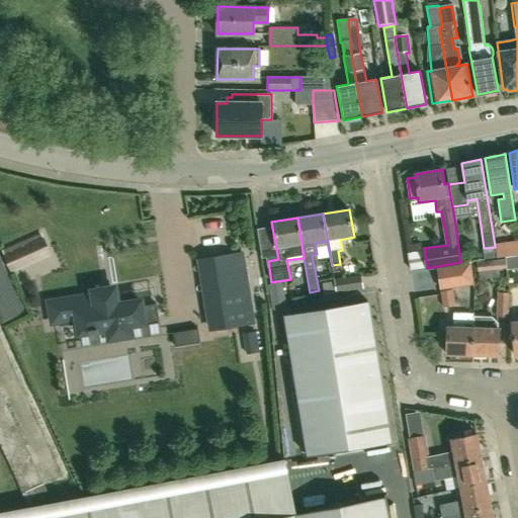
[(4,252),(12,270),(49,254),(40,235),(4,252)]
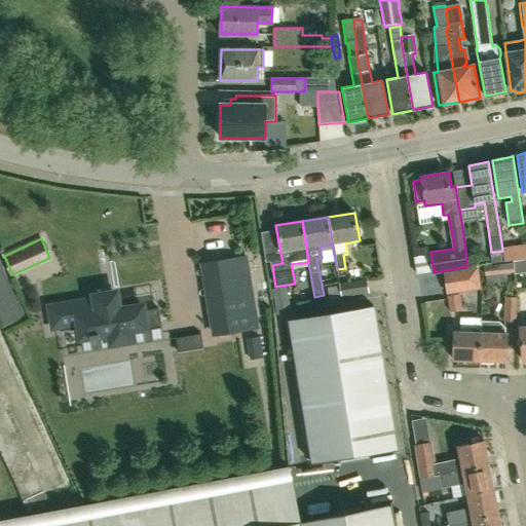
[(525,246),(502,250),(502,251),(503,261),(513,260),(525,258),(525,246)]
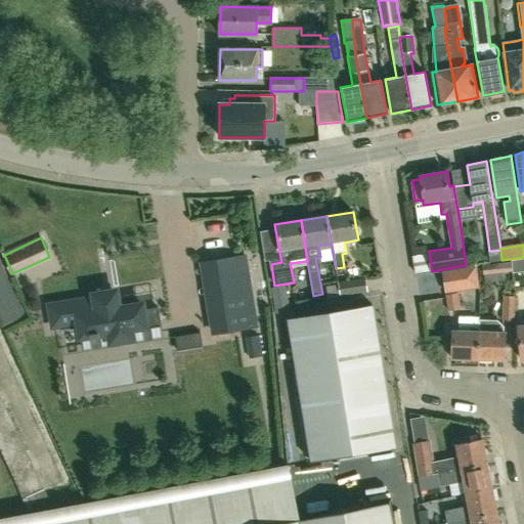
[(490,251),(489,251),(488,252),(490,262),(501,260),(500,250),(493,251),(490,251)]
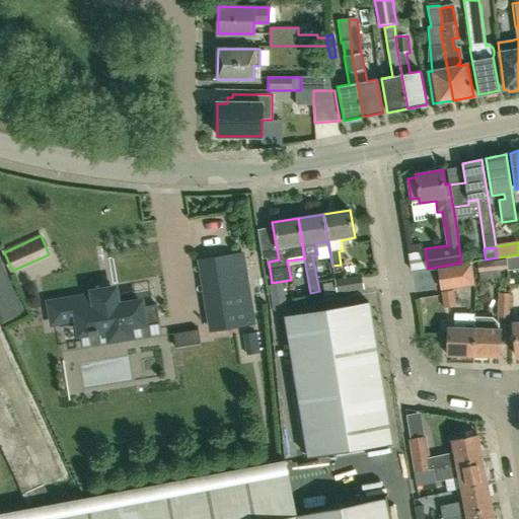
[(226,293),(207,296),(212,330),(254,323),(243,253),(220,257),(226,293)]
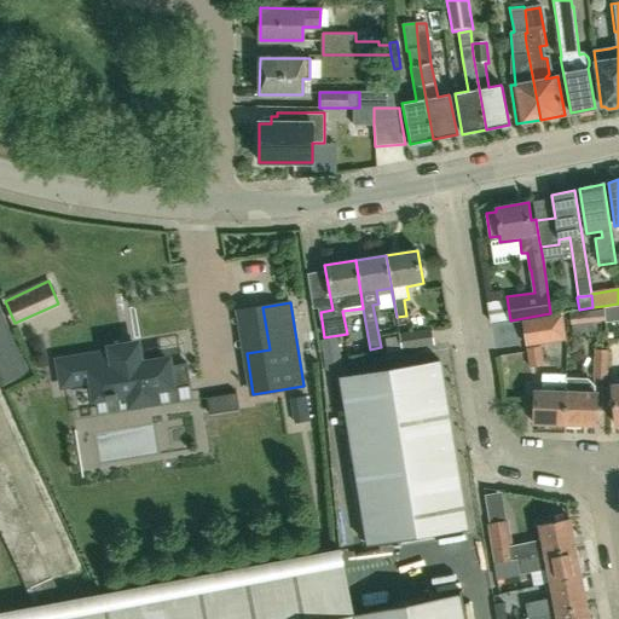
[(571,324),(605,320),(603,310),(570,313),(571,324)]
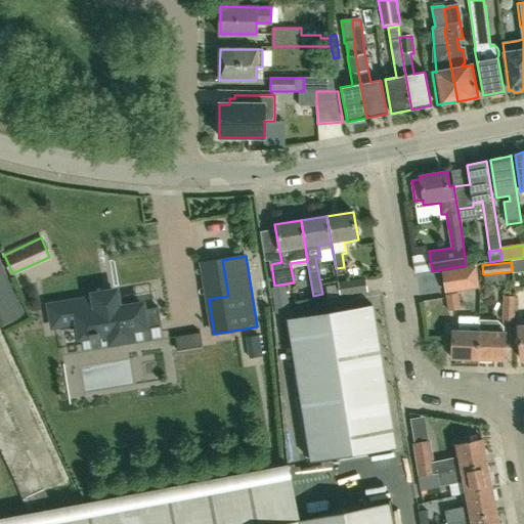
[(478,289),(477,278),(475,267),(441,272),(444,294),(478,289)]
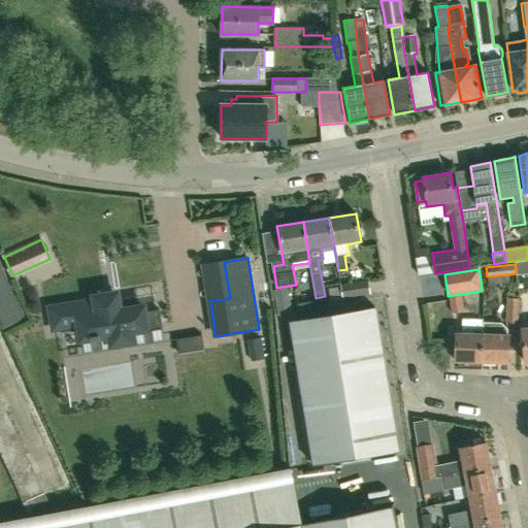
[(0,282),(0,294),(10,290),(6,279),(0,282)]
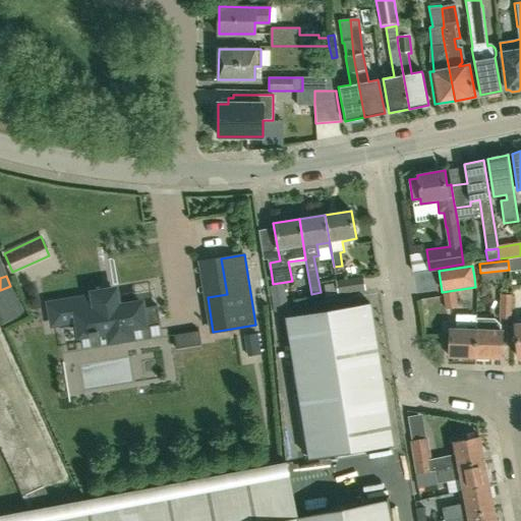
[(362,278),(336,282),(338,295),(364,292),(362,278)]
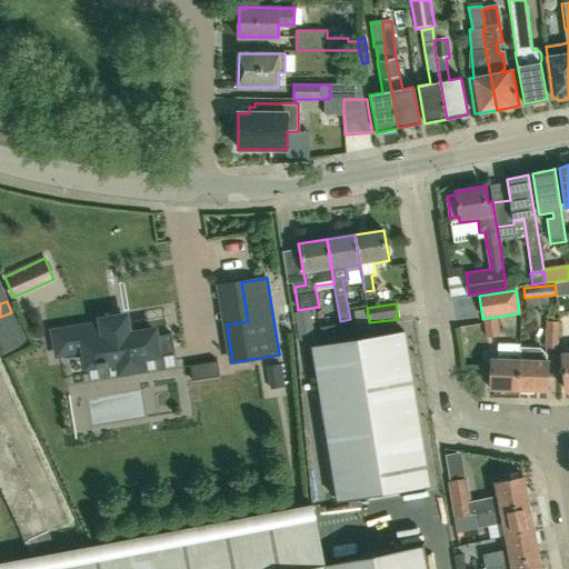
[(0,317),(0,329),(17,322),(11,312),(0,317)]
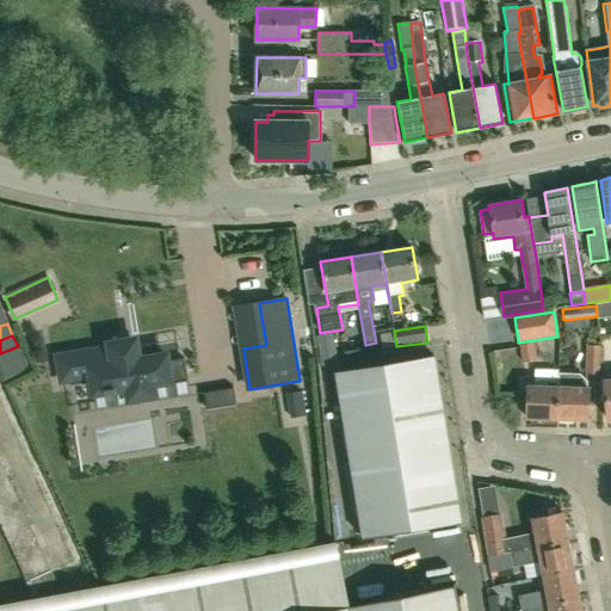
[(321,360),(338,358),(333,335),(316,338),(321,360)]
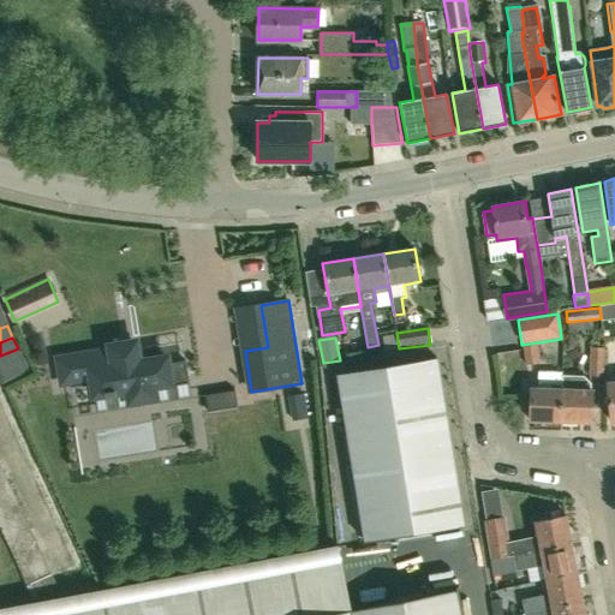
[(154,387),(189,381),(185,362),(168,364),(167,358),(139,363),(136,342),(111,346),(111,351),(59,359),(63,382),(70,381),(71,388),(93,384),(94,396),(106,394),(106,396),(117,395),(115,393),(127,390),(130,402),(156,399),(154,387)]
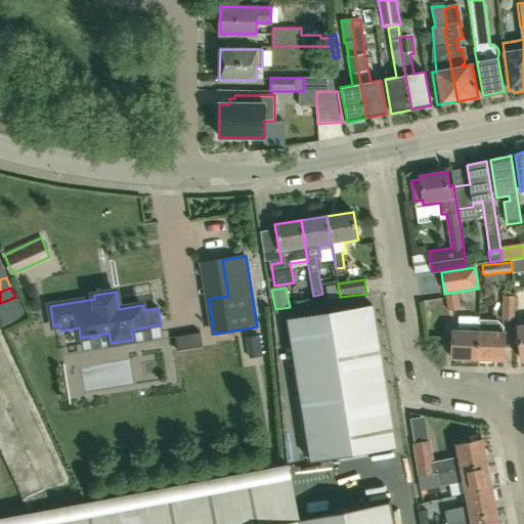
[(448,311),(461,309),(457,294),(446,295),(448,311)]
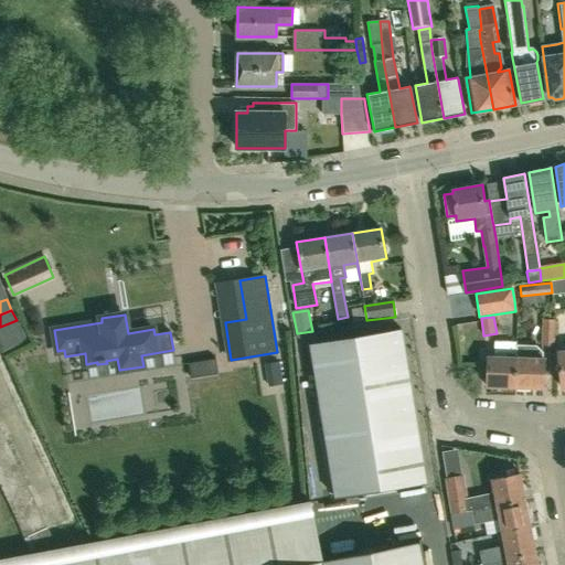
[(0,327),(0,338),(1,340),(21,331),(17,320),(0,327)]
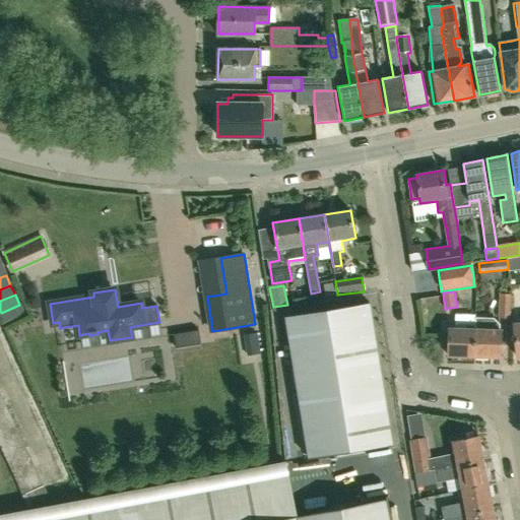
[(499,318),(510,318),(512,295),(501,295),(499,318)]
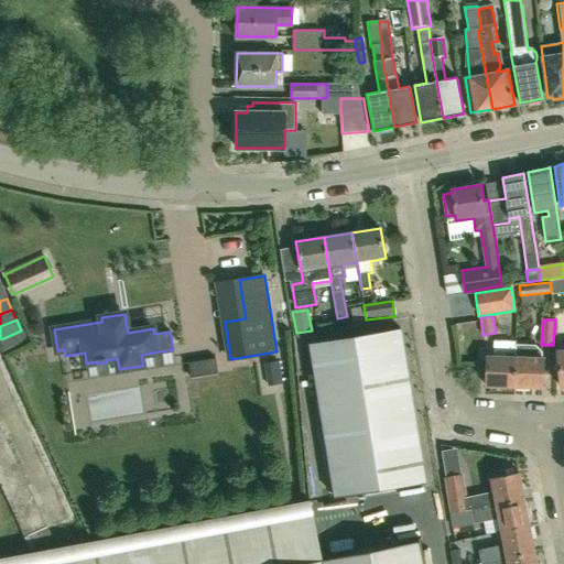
[(425,483),(401,328),(310,343),(335,497),(425,483)]
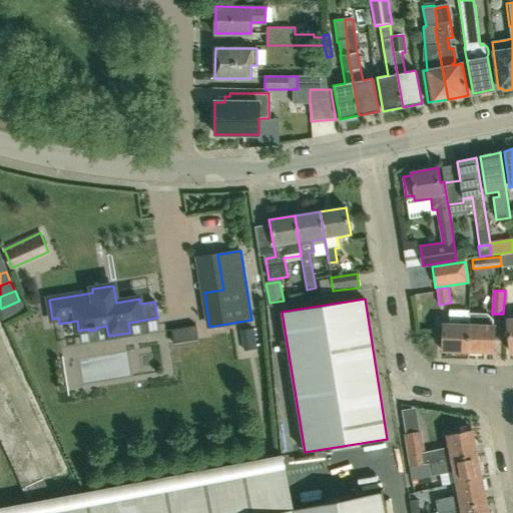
[(19,301),(1,309),(5,318),(23,310),(19,301)]
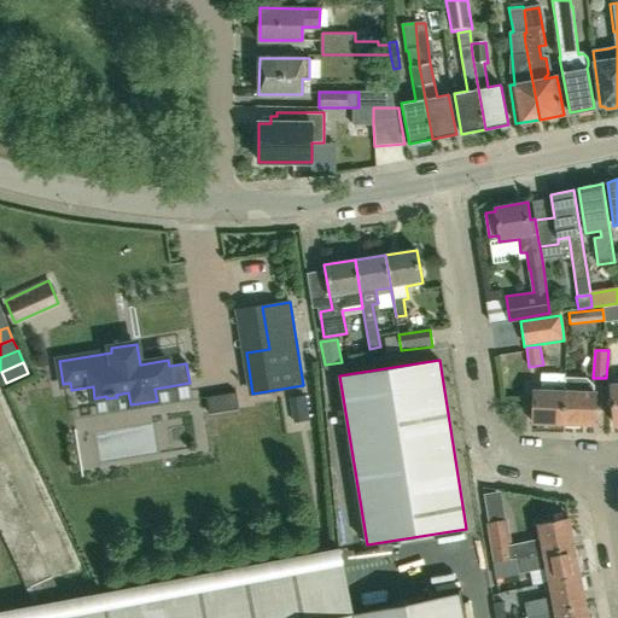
[(565,375),(564,391),(563,423),(595,424),(596,384),(589,377),(565,375)]
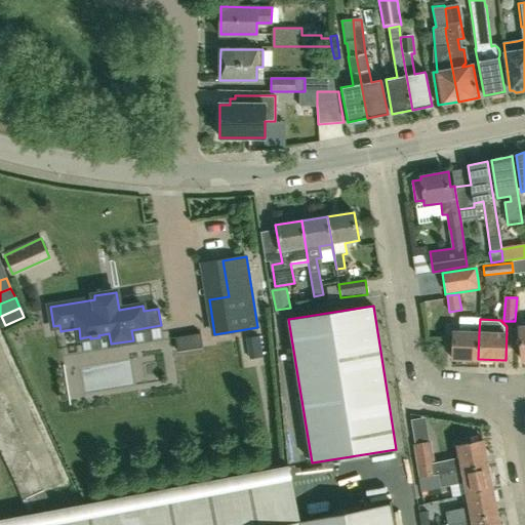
[(452,359),(478,359),(479,332),(452,331),(452,359)]
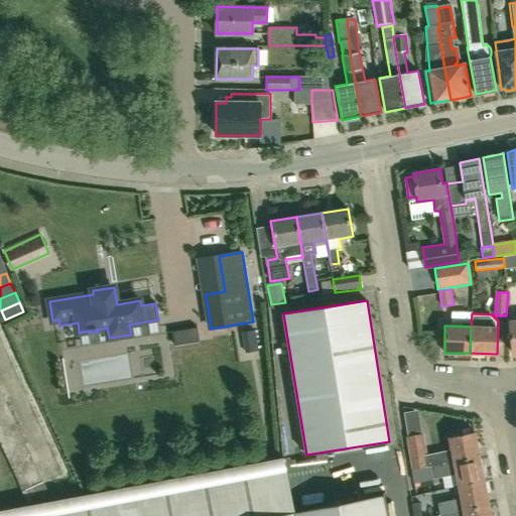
[(4,397),(0,399),(0,410),(9,407),(4,397)]
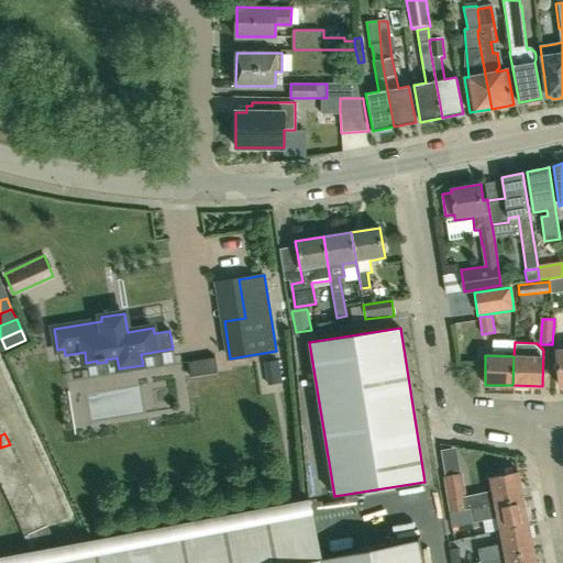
[(0,461),(14,454),(10,444),(0,448),(0,461)]
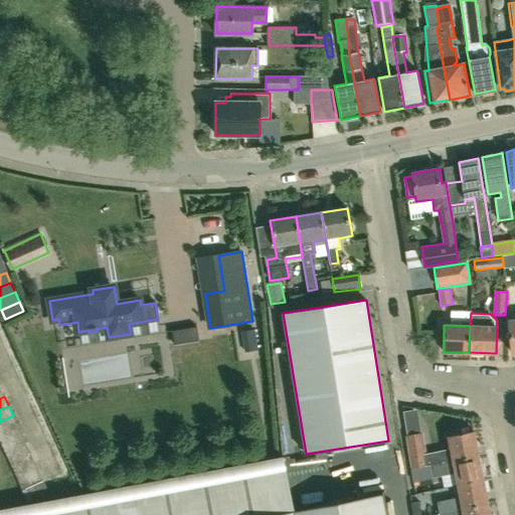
[(13,415),(0,421),(0,433),(18,425),(13,415)]
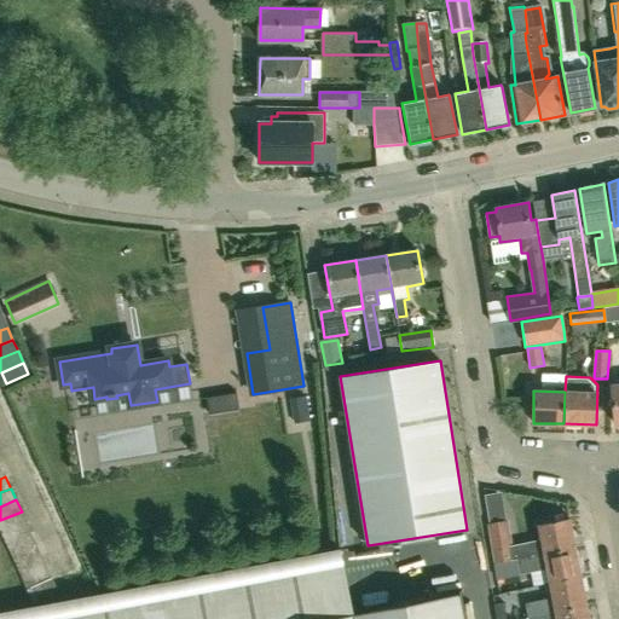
[(27,522),(22,512),(0,520),(0,528),(3,534),(27,522)]
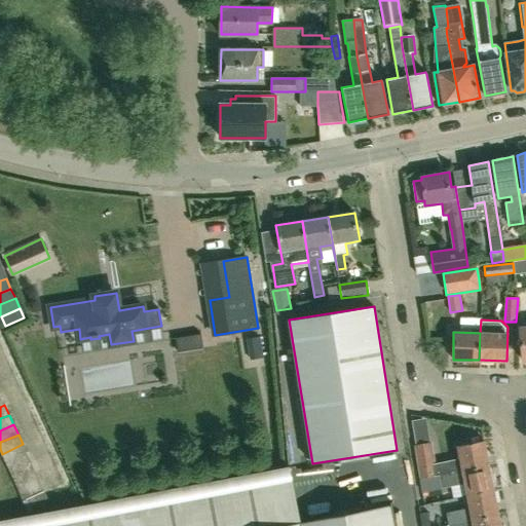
[(415,445),(422,479),(440,475),(489,465),(484,441),(458,446),(460,459),(435,464),(430,442),(415,445)]
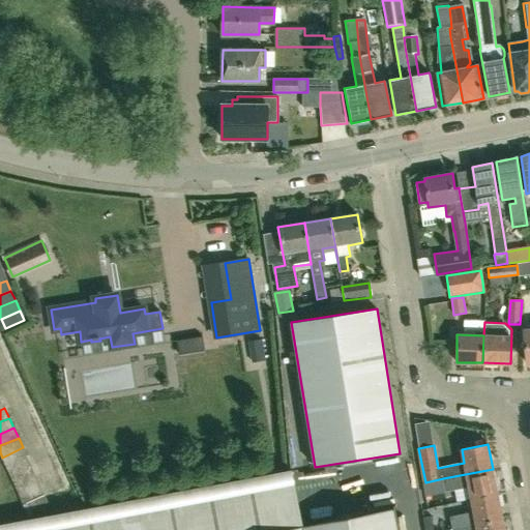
[(23,447),(2,458),(6,467),(27,458),(23,447)]
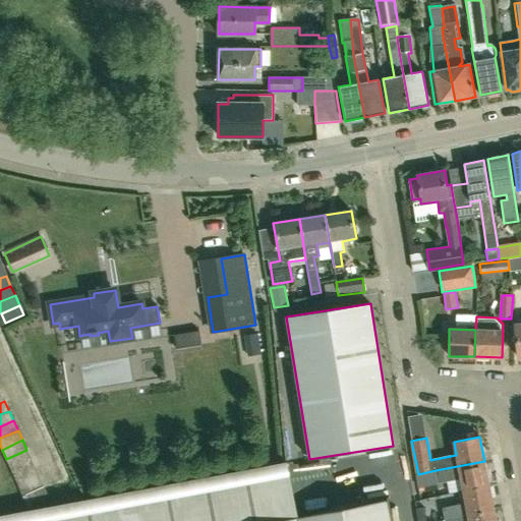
[(32,459),(26,450),(6,459),(10,468),(32,459)]
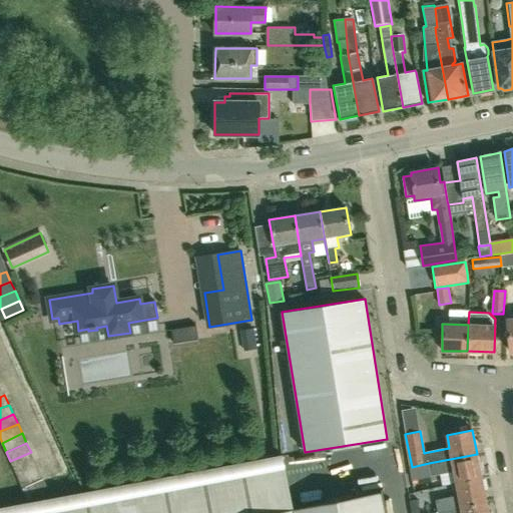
[(31,452),(10,461),(15,471),(35,462),(31,452)]
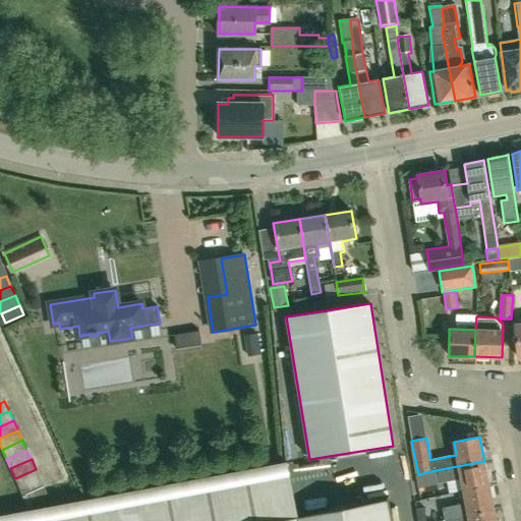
[(463,490),(489,484),(484,461),(436,470),(439,483),(461,479),(463,490)]
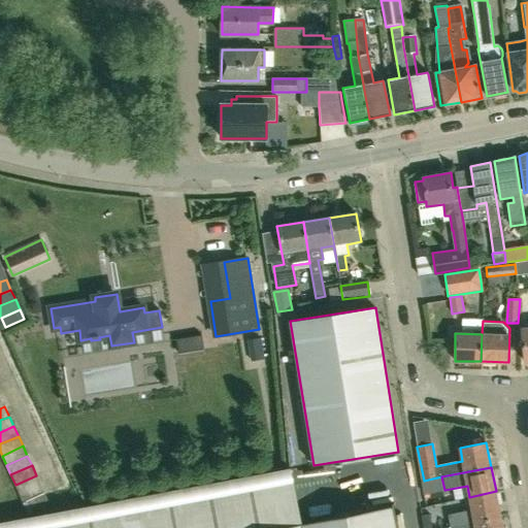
[(40,485),(36,475),(15,485),(20,494),(40,485)]
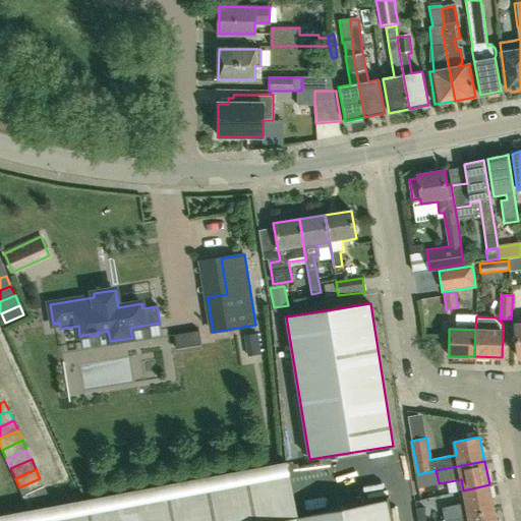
[(19,487),(23,498),(45,488),(40,478),(19,487)]
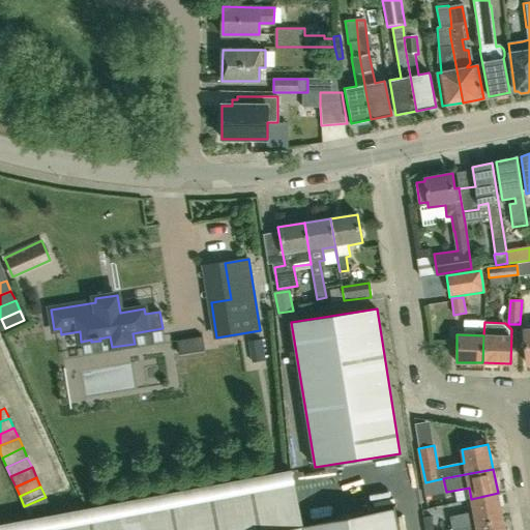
[(503,519),(498,493),(471,499),(473,511),(449,517),(452,529),(503,519)]
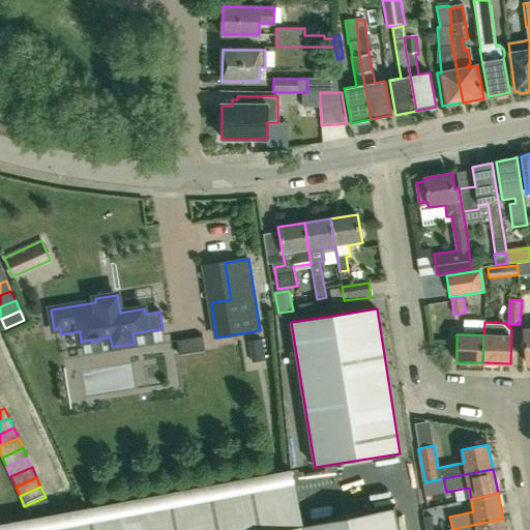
[(51,508),(46,497),(24,506),(30,518),(51,508)]
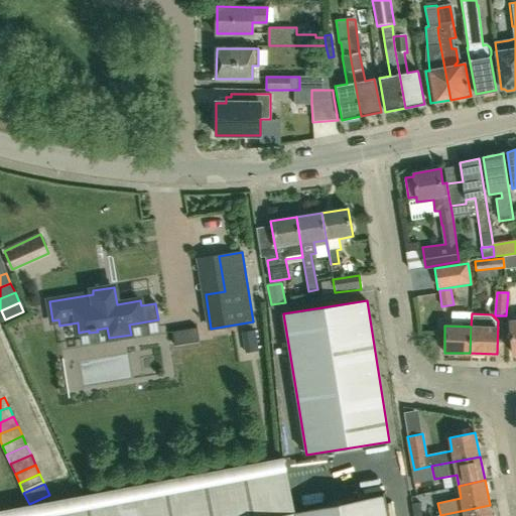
[(386,515),(383,495),(294,512),(274,515),(386,515)]
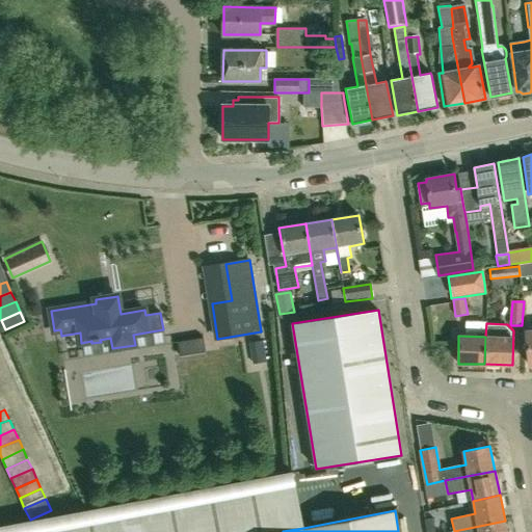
[(427,531),(434,531),(433,520),(426,521),(427,531)]
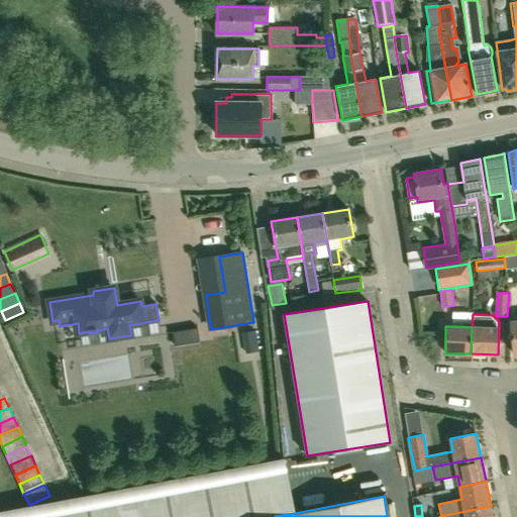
[(492,516),(491,506),(441,516),(439,516),(492,516)]
